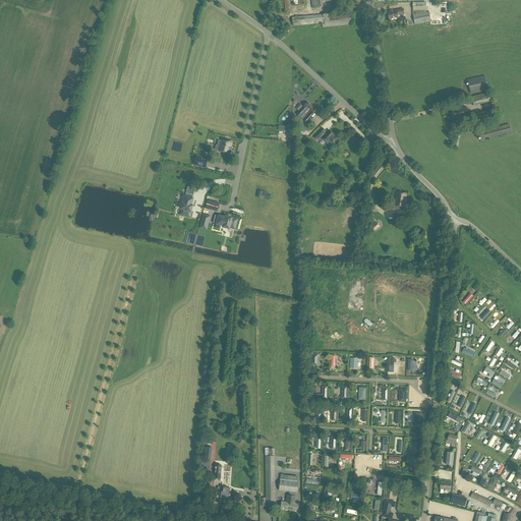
[(310,0),(312,9),(324,8),(323,2),(322,0),(310,0)]
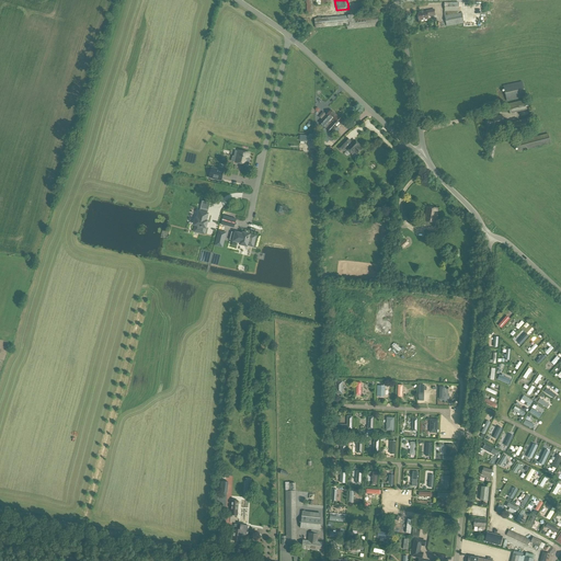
[(459,2),(445,2),(445,12),(459,11),(459,10),(459,8),(459,7),(459,4),(459,2)]
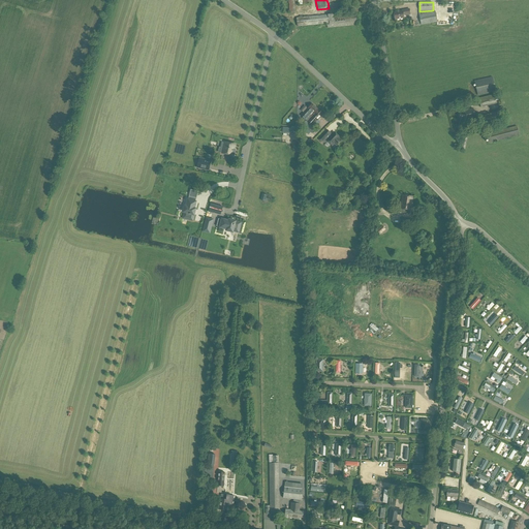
[(402,11),(394,12),(396,20),(404,19),(403,16),(410,14),(409,8),(402,10),(402,11)]
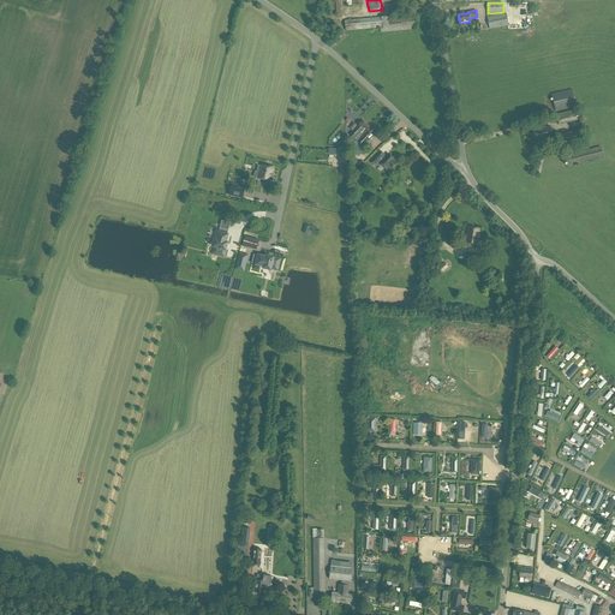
[(507,15),(505,16),(488,18),(489,29),(508,25),(508,21),(507,15)]
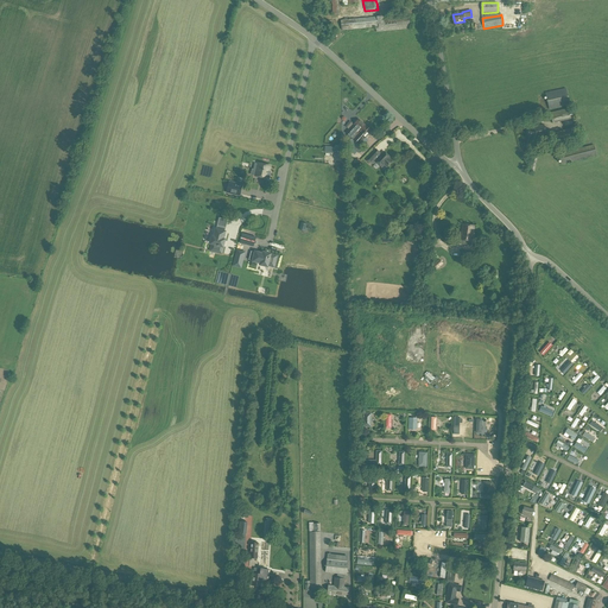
[(567,92),(545,96),(549,111),(570,106),(567,92)]
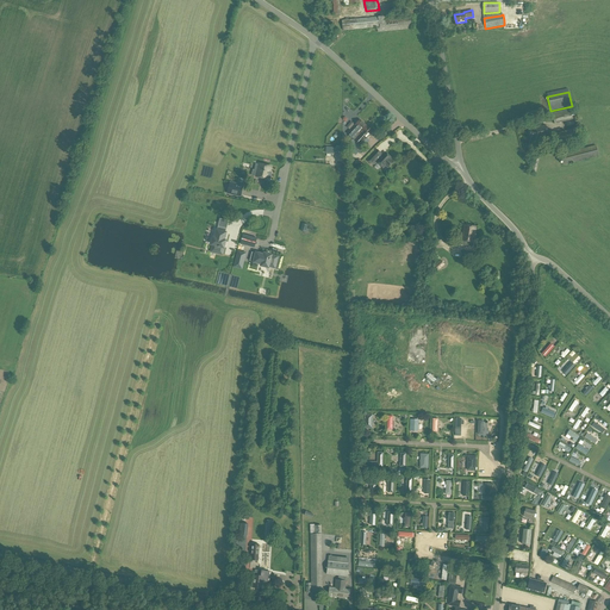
[(360,120),(348,134),(354,139),(355,139),(361,145),(363,142),(365,143),(373,131),(367,126),(360,120)]
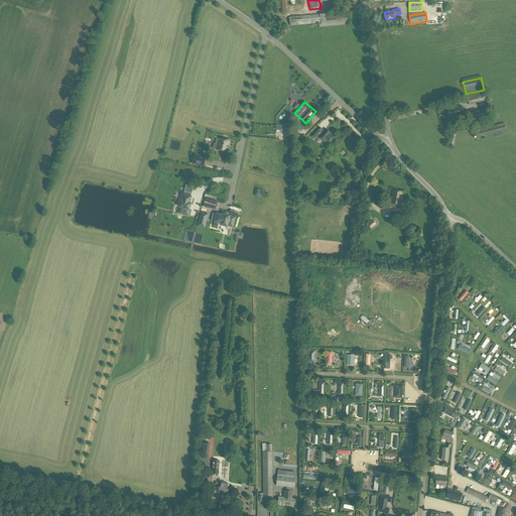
[(462,106),(447,110),(450,119),(464,116),(462,106)]
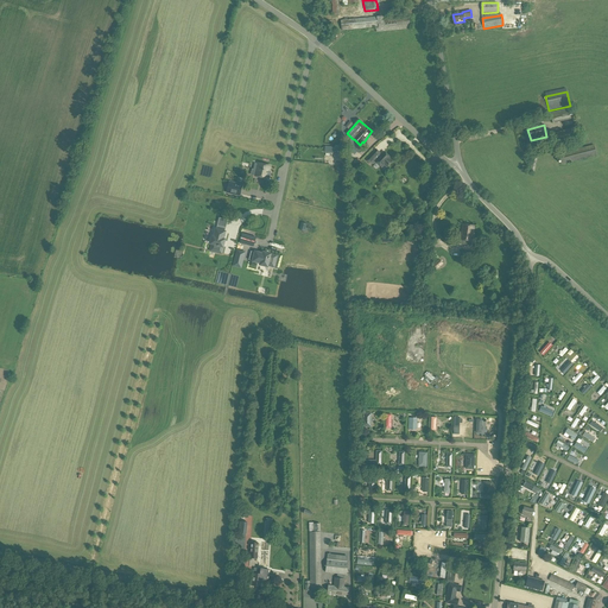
[(575,127),(568,130),(571,140),(577,139),(575,127)]
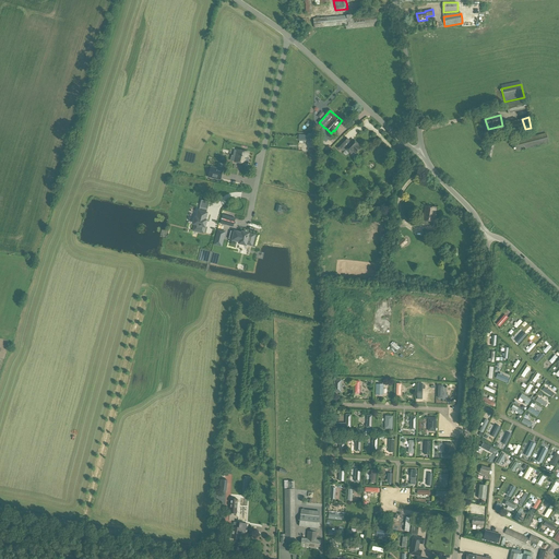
[(522,119),(509,122),(511,132),(524,129),(525,129),(522,119)]
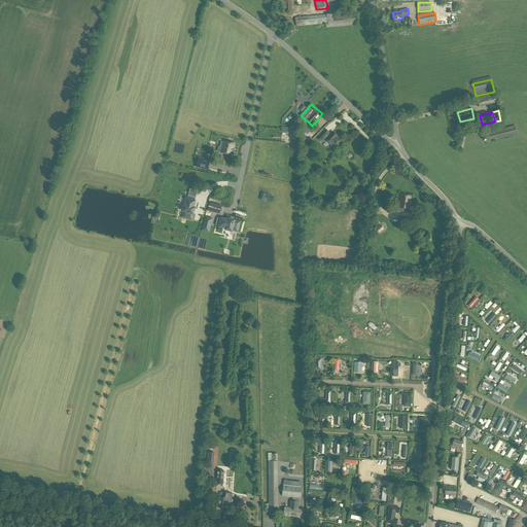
[(305,120),(301,125),(311,133),(311,132),(314,129),(315,128),(312,126),(307,120),(306,120),(305,120)]
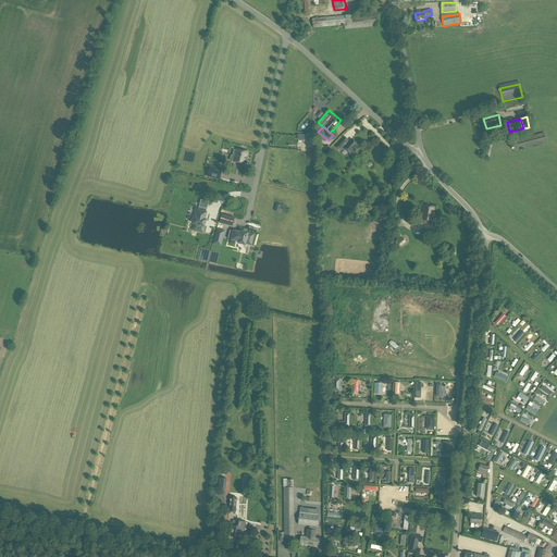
[(335,147),(335,148),(338,151),(339,150),(342,148),(345,150),(349,155),(353,152),(354,155),(359,148),(358,147),(358,146),(351,139),(348,143),(347,141),(348,141),(345,138),(335,147)]
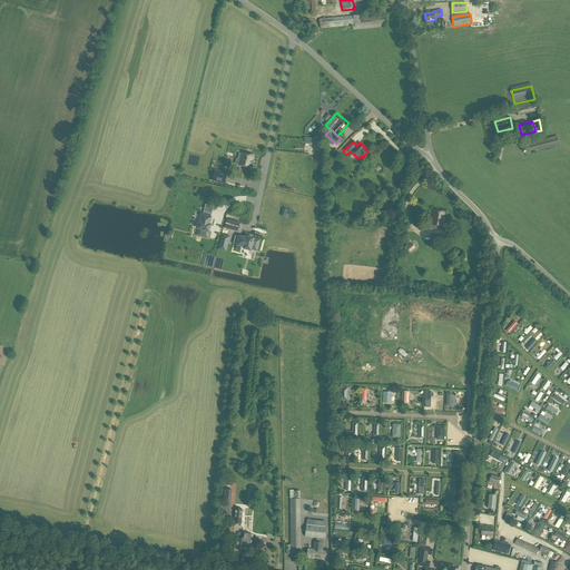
[(499,145),(499,146),(497,151),(494,160),(501,163),(504,146),(499,145)]
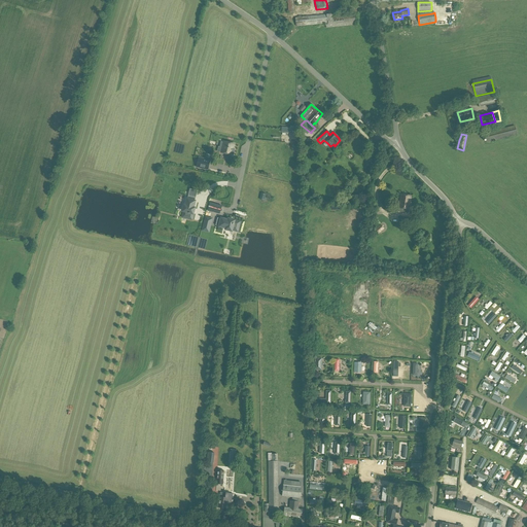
[(220,147),(222,148),(221,153),(232,155),(232,154),(233,154),(235,149),(233,149),(234,144),(223,142),(223,143),(221,142),(220,147)]
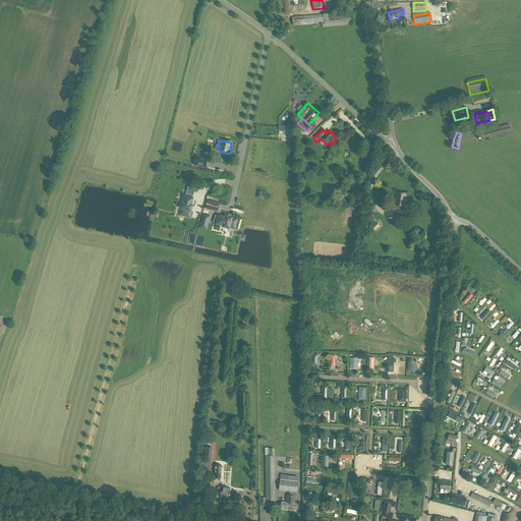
[(206,168),(208,159),(196,156),(194,165),(206,168)]
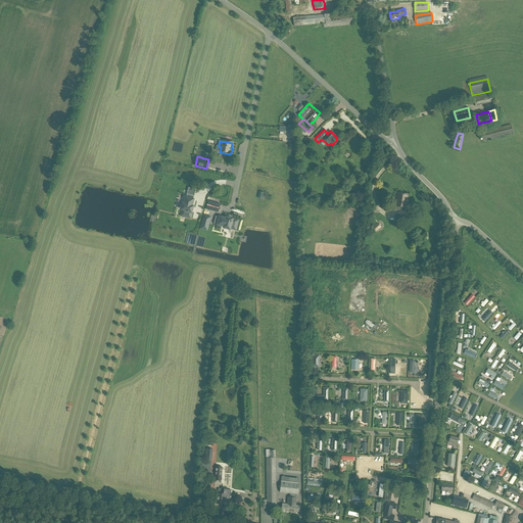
[(398,193),(396,206),(407,207),(409,194),(398,193)]
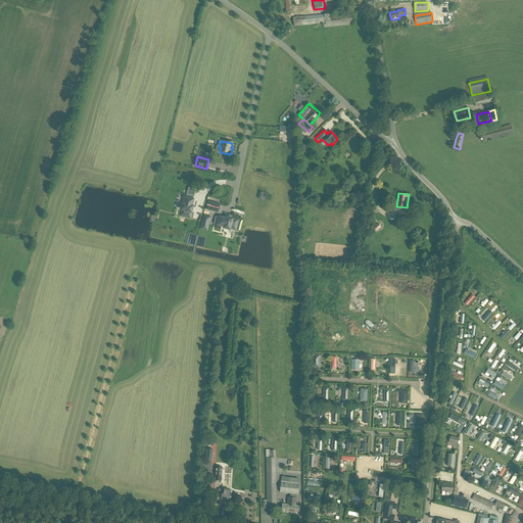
[(183,210),(181,216),(190,218),(191,212),(190,211),(191,206),(191,207),(194,196),(187,194),(184,204),(183,204),(181,210),(183,210)]
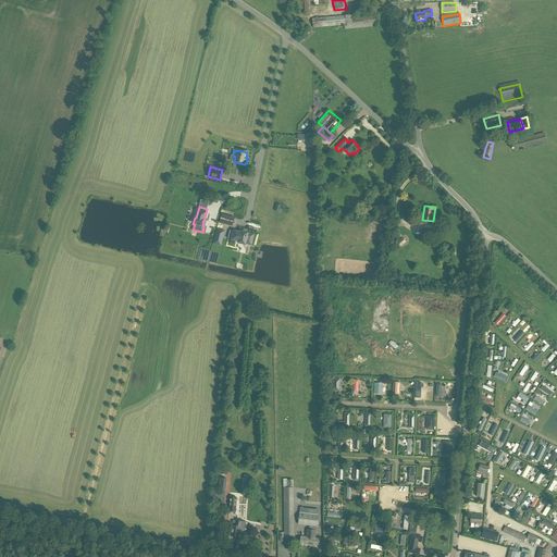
[(220,245),(224,231),(217,229),(213,243),(220,245)]
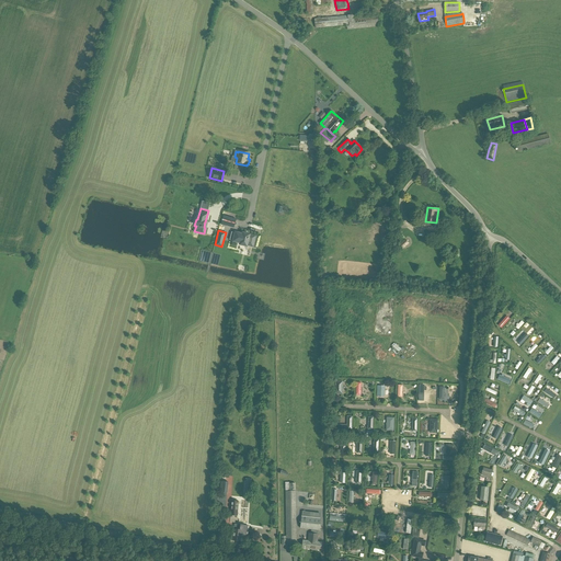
[(231,232),(229,240),(240,243),(240,244),(247,247),(247,244),(252,247),(254,237),(249,236),(248,237),(243,236),(231,232)]
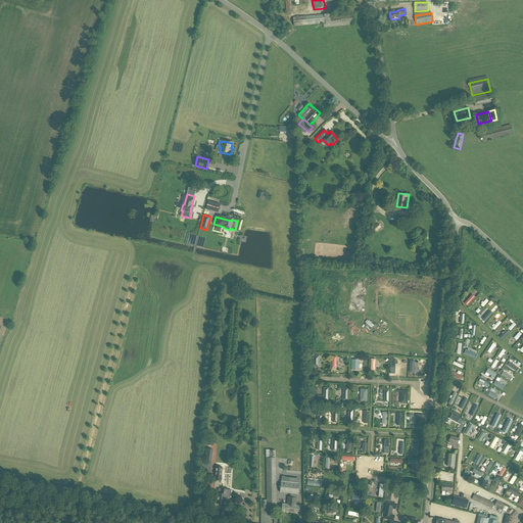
[(412,217),(410,225),(423,227),(424,219),(412,217)]
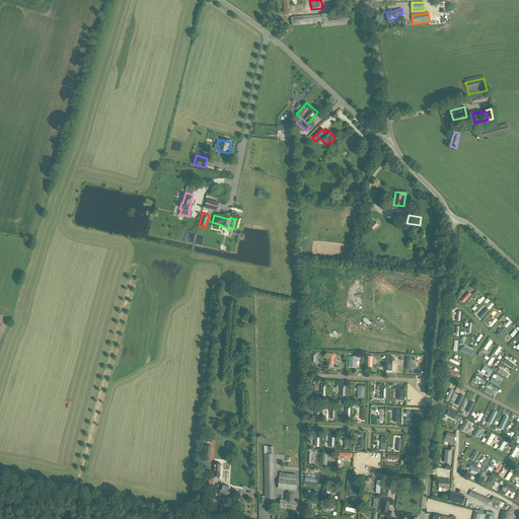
[(374,221),(369,227),(373,231),(378,225),(374,221)]
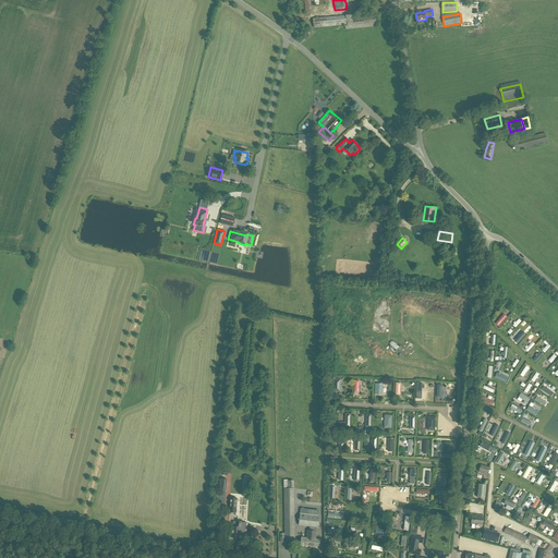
[(380,296),(373,298),(375,308),(378,307),(379,308),(383,307),(380,296)]
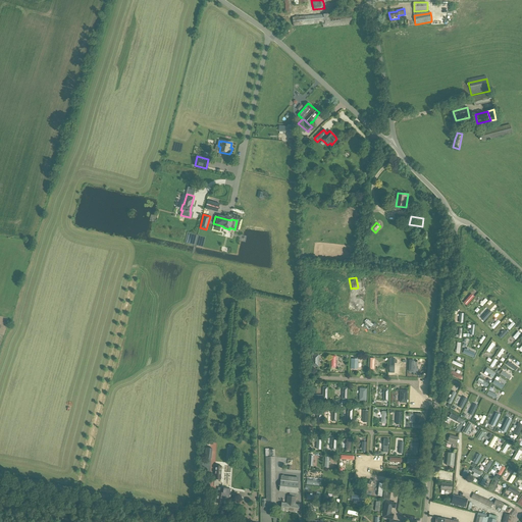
[(331,280),(326,285),(334,292),(336,289),(337,290),(340,286),(331,280)]
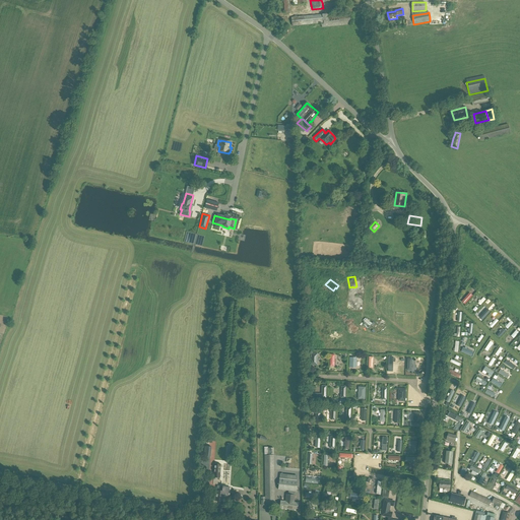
[(386,279),(384,289),(388,289),(388,291),(391,291),(393,281),(386,279)]
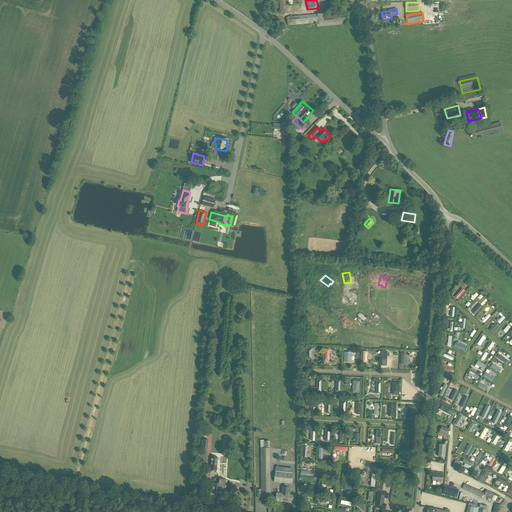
[(399,277),(396,286),(399,288),(399,289),(402,290),(406,280),(399,277)]
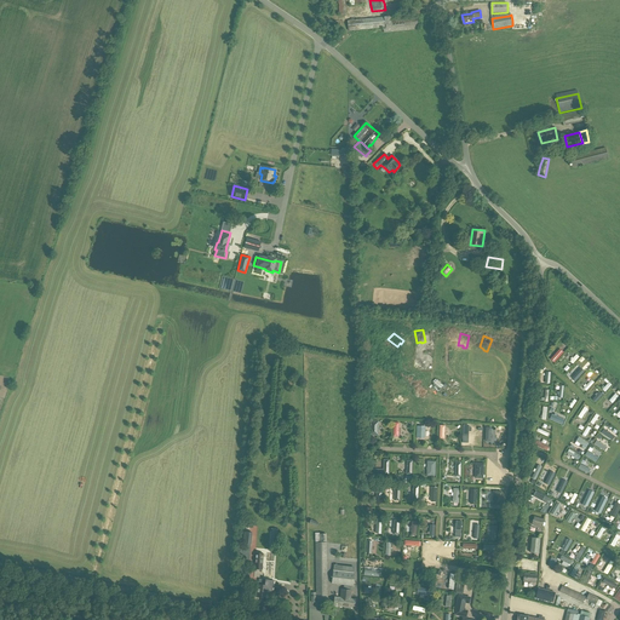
[(506,340),(500,350),(505,352),(504,354),(507,356),(514,344),(506,340)]
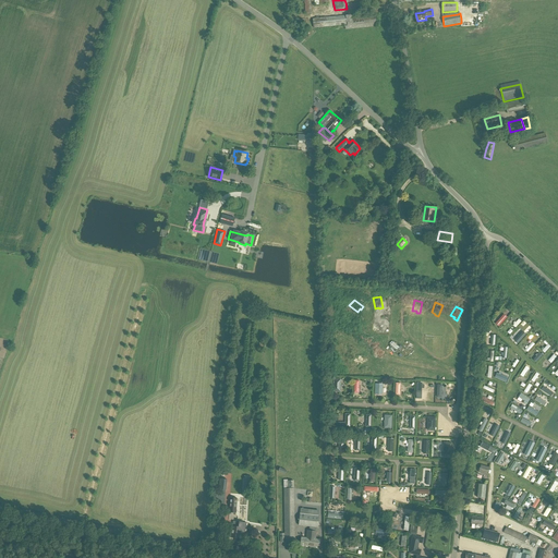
[(496,324),(498,326),(507,317),(504,315),(496,324)]
